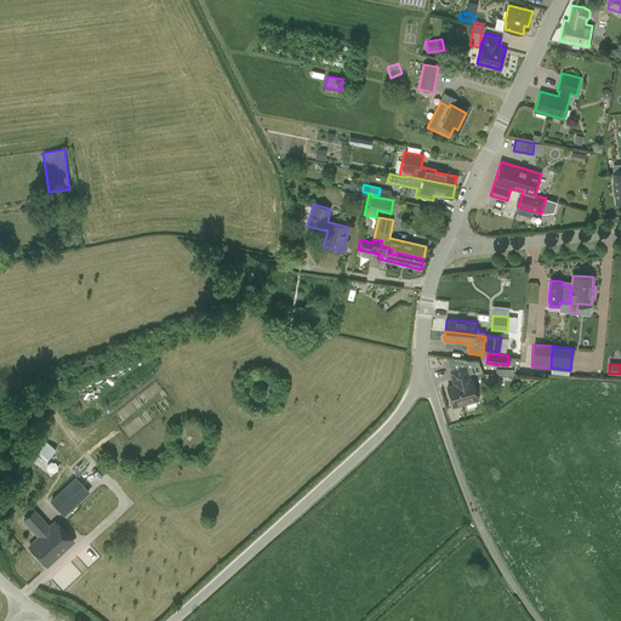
[(472,380),(469,381),(466,366),(450,371),(455,386),(448,387),(453,406),(478,399),(472,380)]
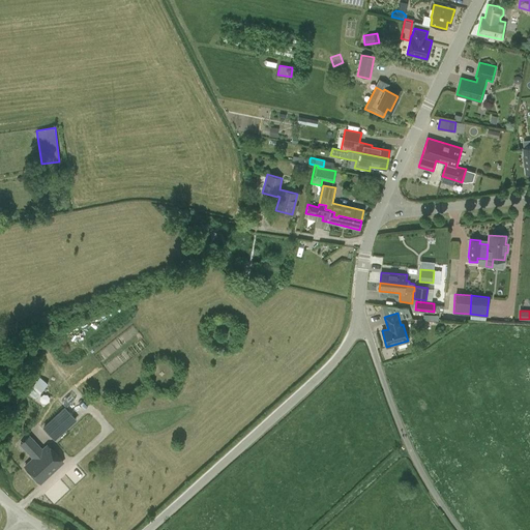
[(39,377),(31,388),(32,388),(28,393),(35,399),(48,383),(39,377)]
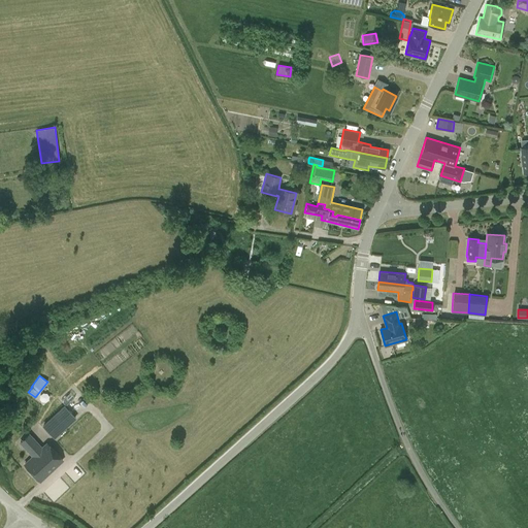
[(62,430),(75,418),(74,417),(66,406),(43,427),(54,437),(62,430)]
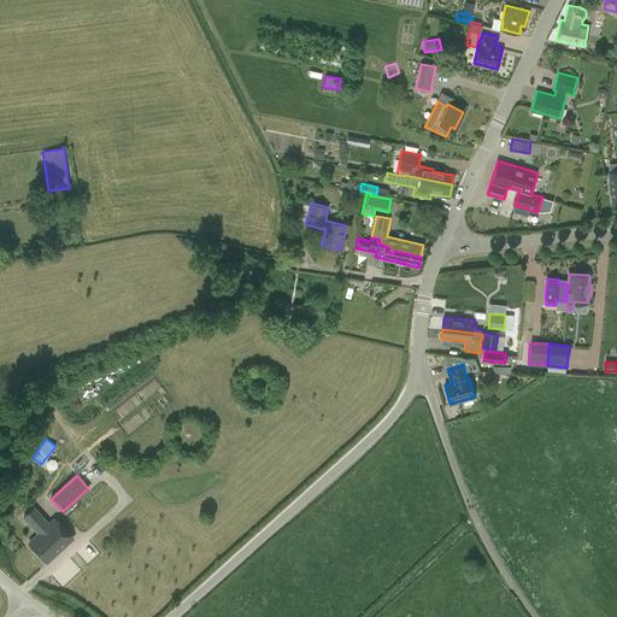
[(28,542),(46,562),(74,536),(54,517),(28,542)]
